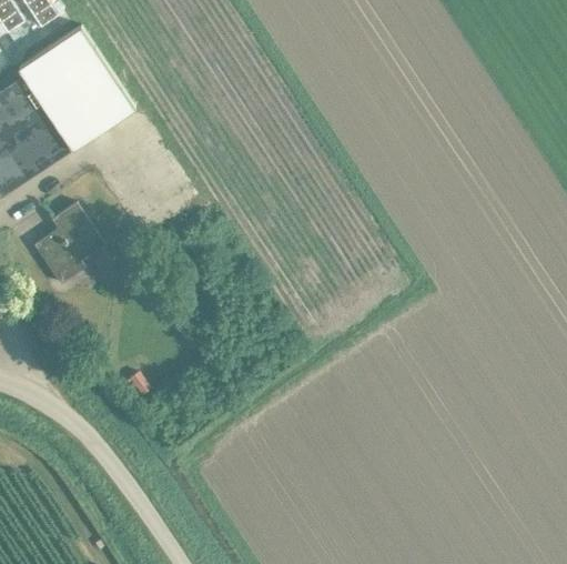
[(18,71),(23,79),(72,152),(134,111),(80,29),(18,71)]
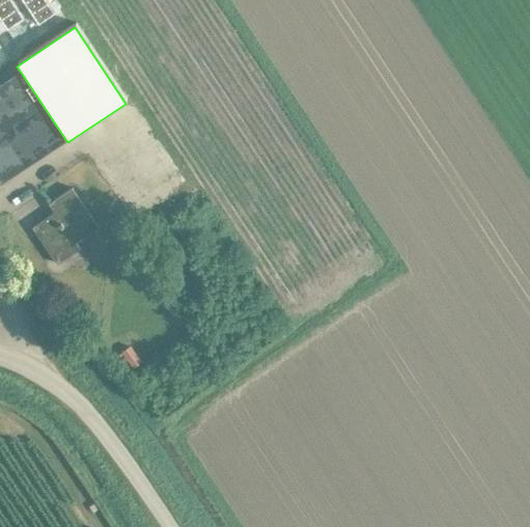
[(0,186),(67,142),(22,74),(21,74),(16,66),(0,75),(0,186)]
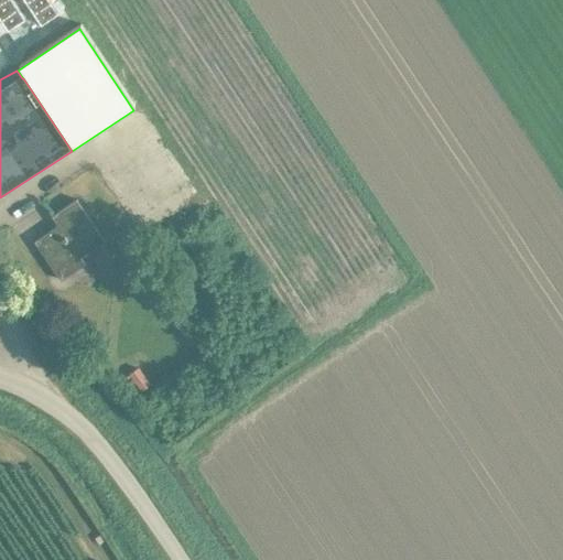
[(78,261),(103,245),(74,204),(50,221),(56,229),(32,246),(58,284),(83,268),(78,261)]
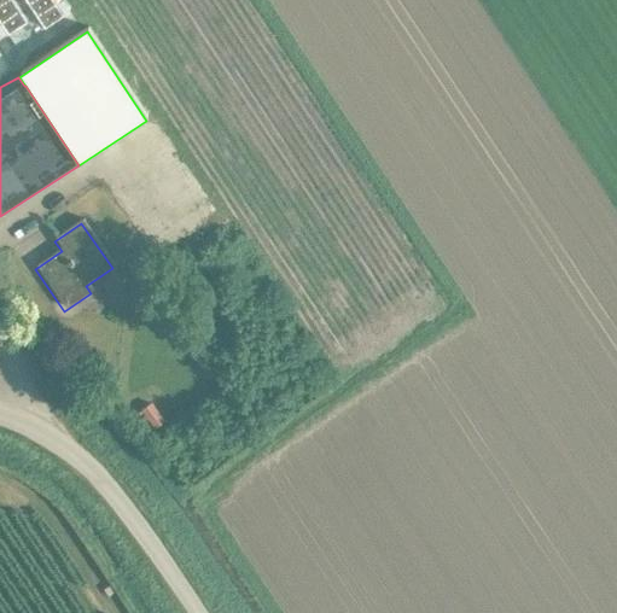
[(135,425),(149,410),(132,396),(120,409),(135,425)]
